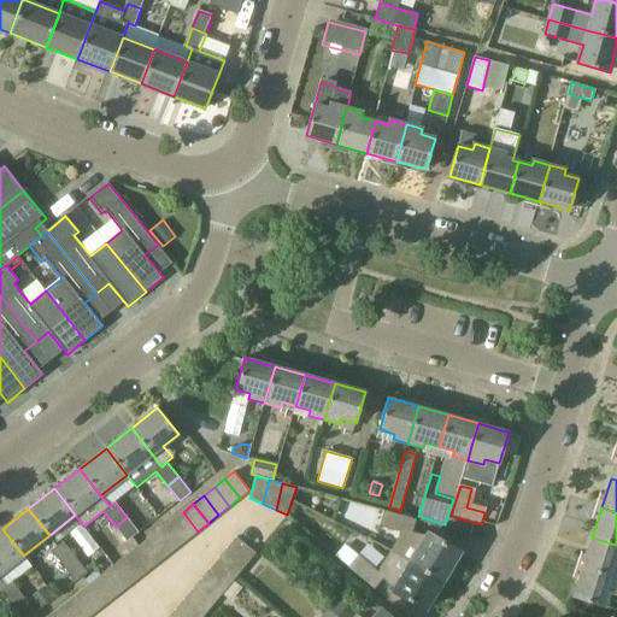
[(399,536),(391,551),(442,581),(459,552),(428,533),(427,535),(412,532),(416,519),(383,510),(378,526),(400,532),(399,536)]
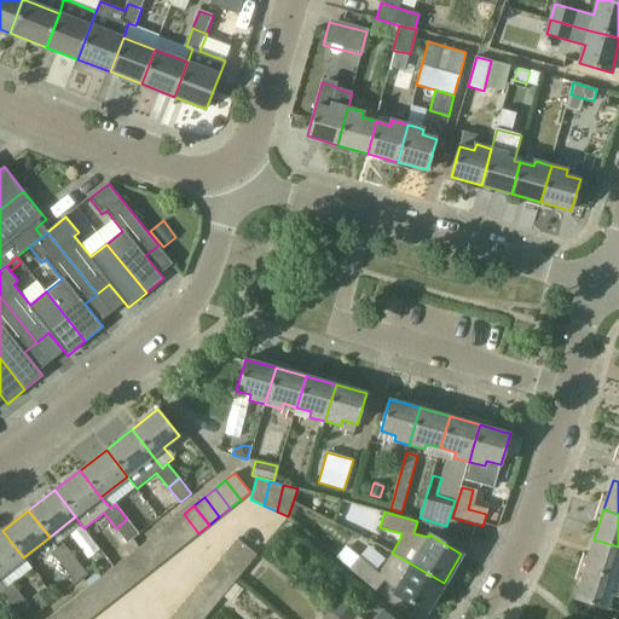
[(187,542),(198,533),(184,514),(173,522),(187,542)]
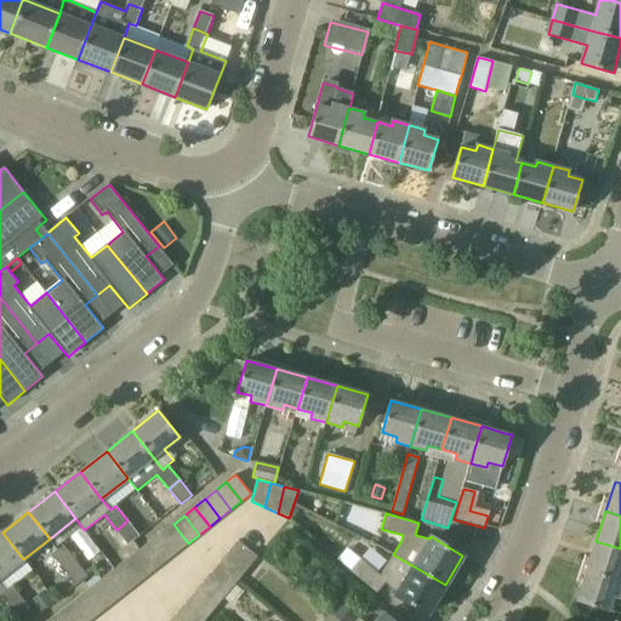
[(127,520),(117,530),(129,545),(140,536),(127,520)]
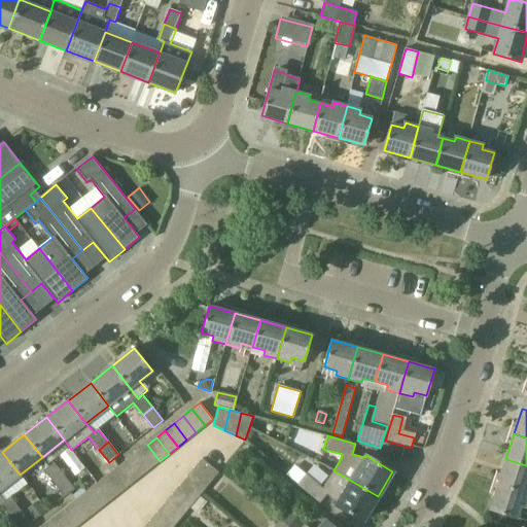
[(151,468),(160,461),(147,445),(138,452),(151,468)]
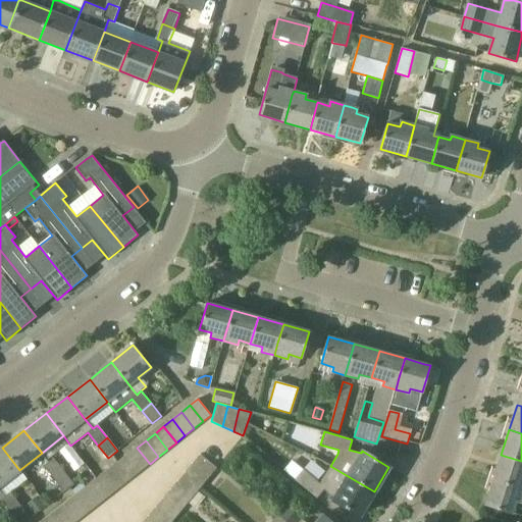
[(0,449),(0,484),(19,470),(2,448),(0,449)]
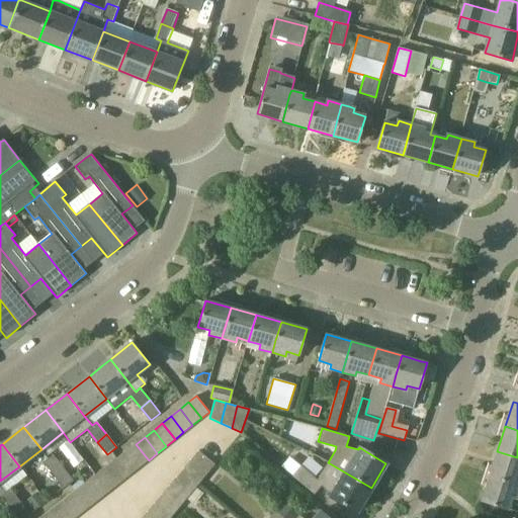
[(140,466),(149,460),(136,444),(126,450),(140,466)]
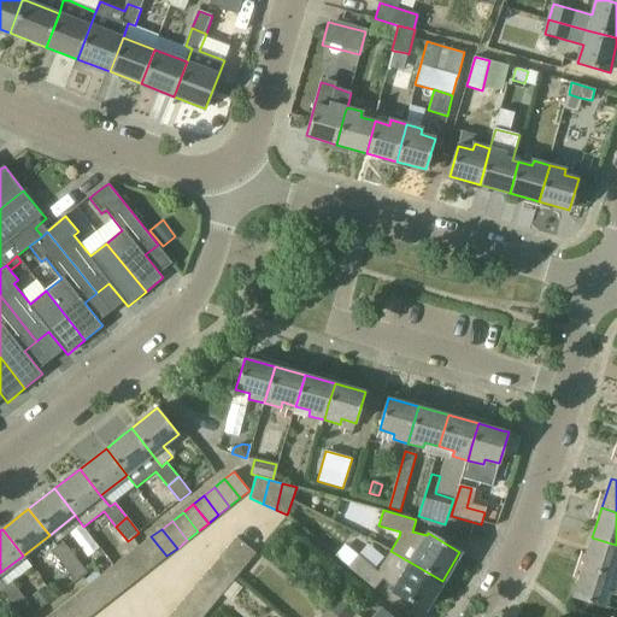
[(156,564),(166,556),(151,536),(141,545),(156,564)]
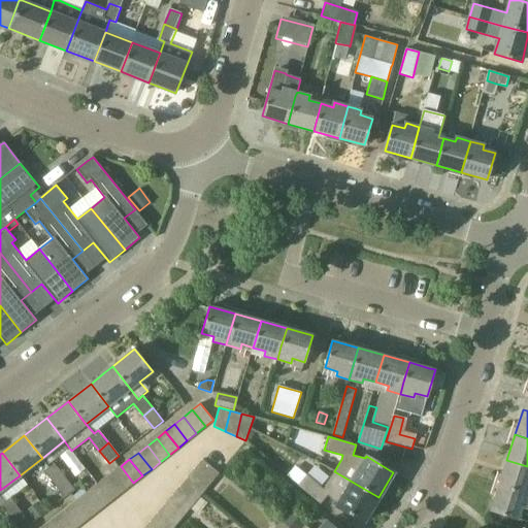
[(203,459),(196,468),(212,483),(220,473),(203,459)]
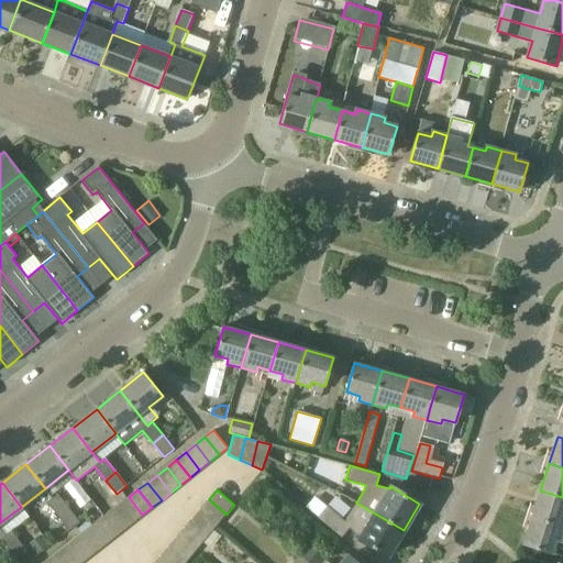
[(562,497),(540,490),(532,517),(562,527),(562,497)]
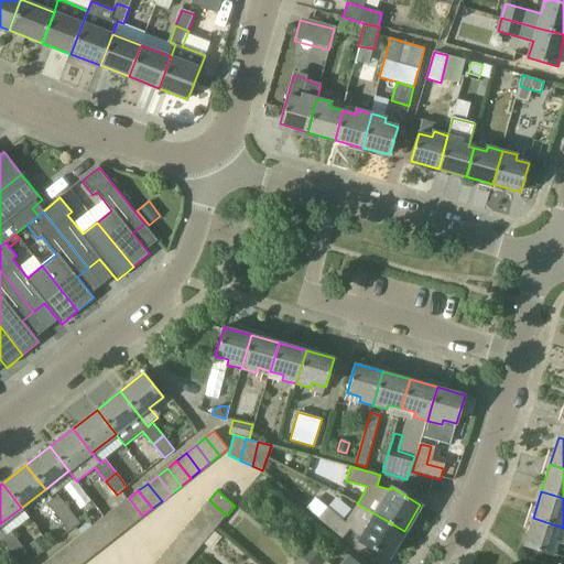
[(58,496),(53,500),(47,505),(58,518),(69,509),(58,496)]
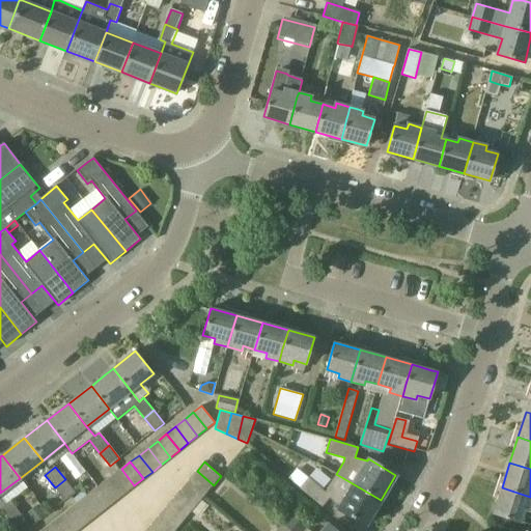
[(126,493),(134,485),(121,469),(112,476),(126,493)]
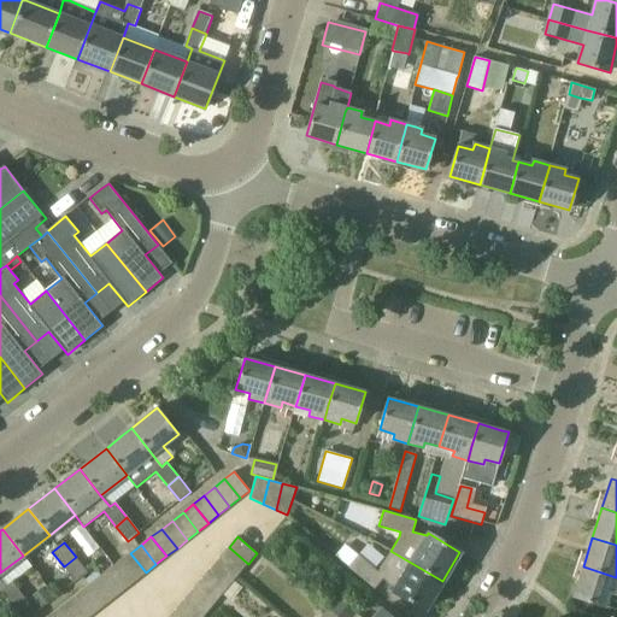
[(239,574),(248,564),(229,547),(219,558),(239,574)]
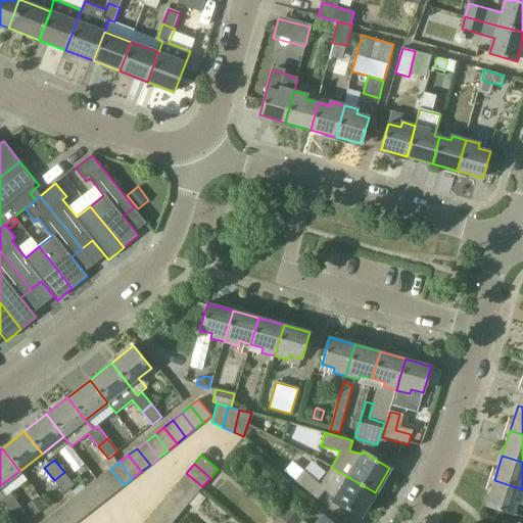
[(375,492),(331,467),(321,484),(304,470),(295,481),(317,500),(325,490),(335,500),(334,501),(361,517),(375,492)]
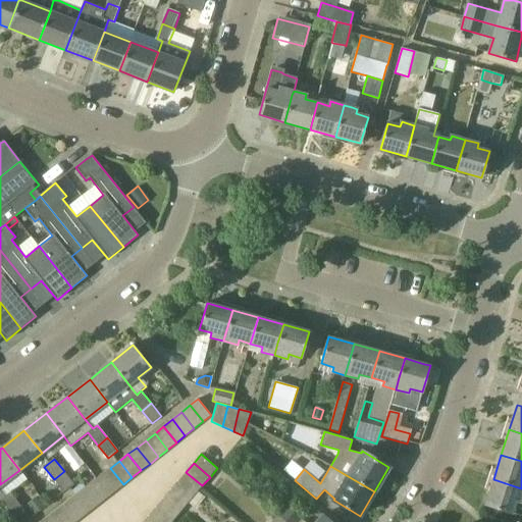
[(114,491),(123,484),(110,468),(101,475),(114,491)]
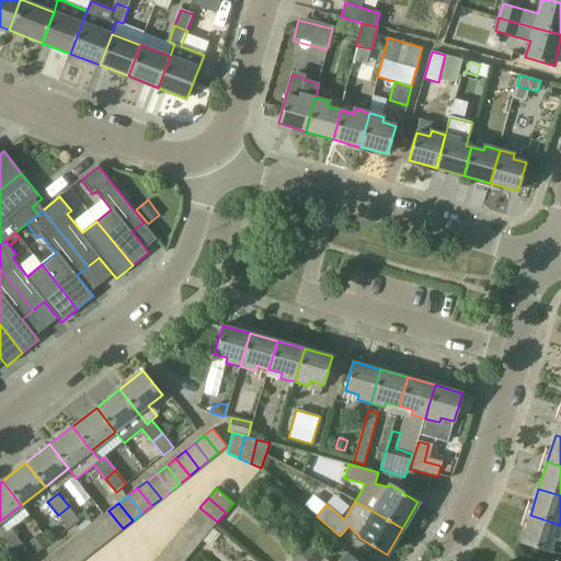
[(79,521),(69,506),(58,515),(69,528),(79,521)]
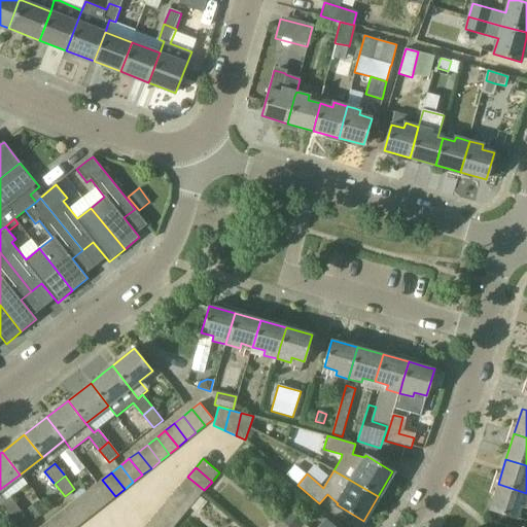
[(200,496),(204,490),(187,477),(180,486),(197,499),(200,496)]
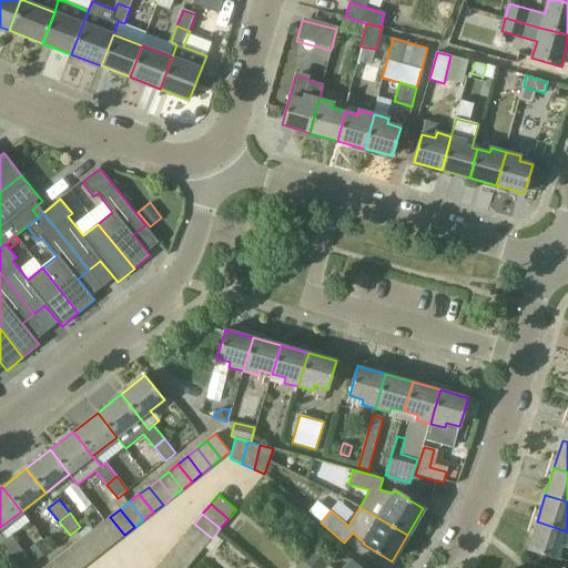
[(114,543),(124,535),(110,517),(101,525),(114,543)]
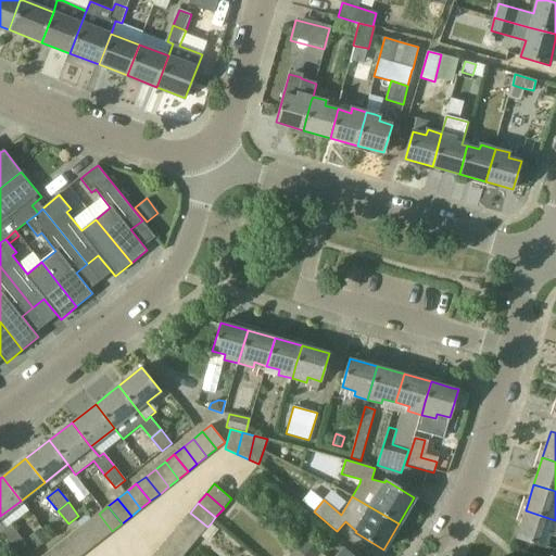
[(554,534),(555,526),(555,520),(526,510),(517,538),(544,546),(548,533),(554,534)]
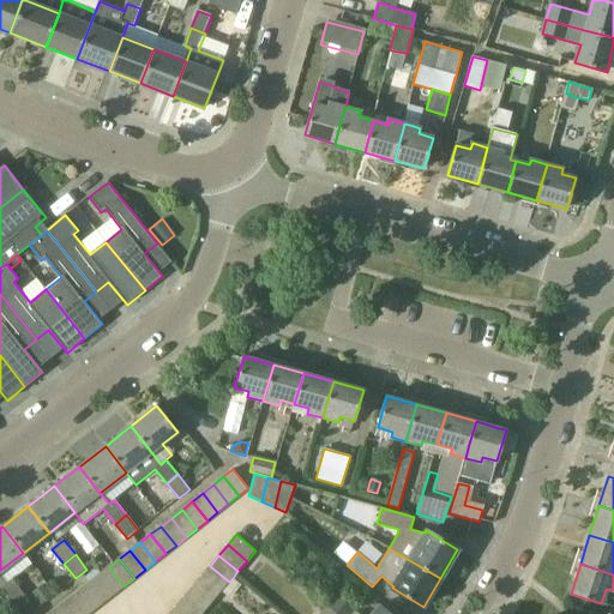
[(221,593),(229,582),(210,566),(202,577),(221,593)]
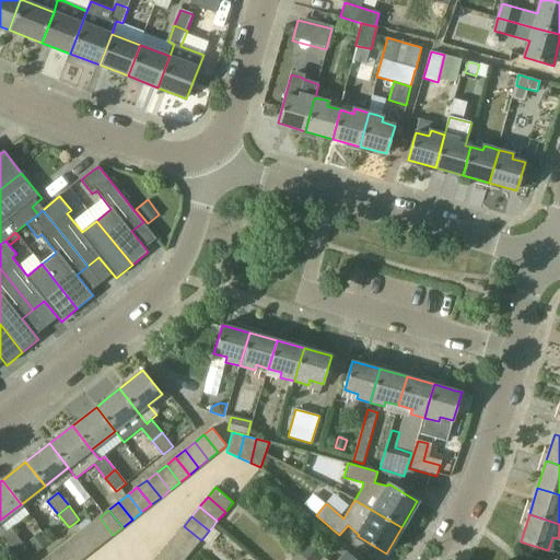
[(104,543),(113,535),(100,517),(90,525),(104,543)]
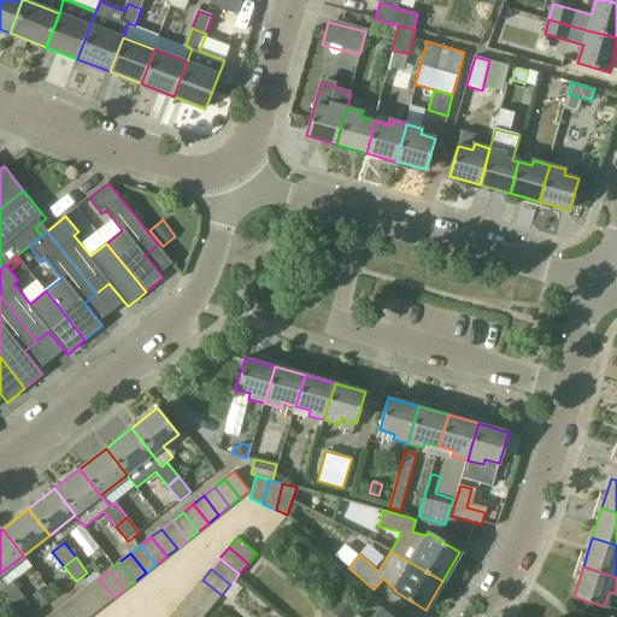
[(104,606),(115,598),(99,579),(88,586),(104,606)]
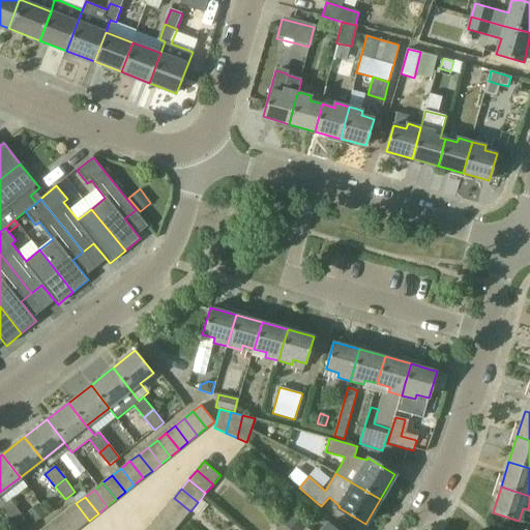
[(182,521),(190,511),(174,498),(166,506),(182,521)]
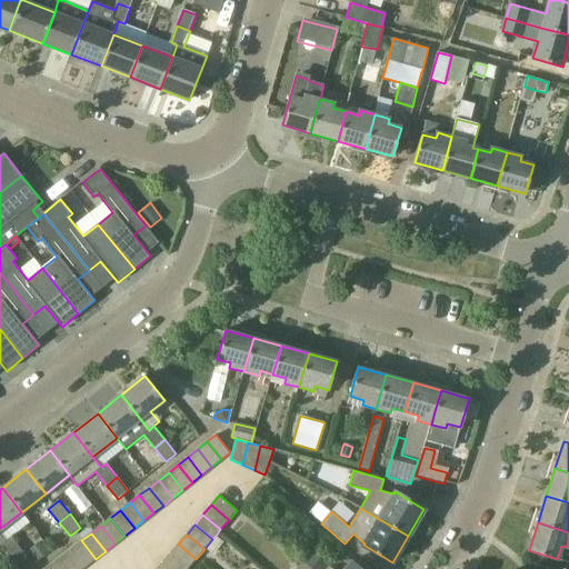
[(223,542),(216,536),(212,539),(205,549),(212,556),(223,542)]
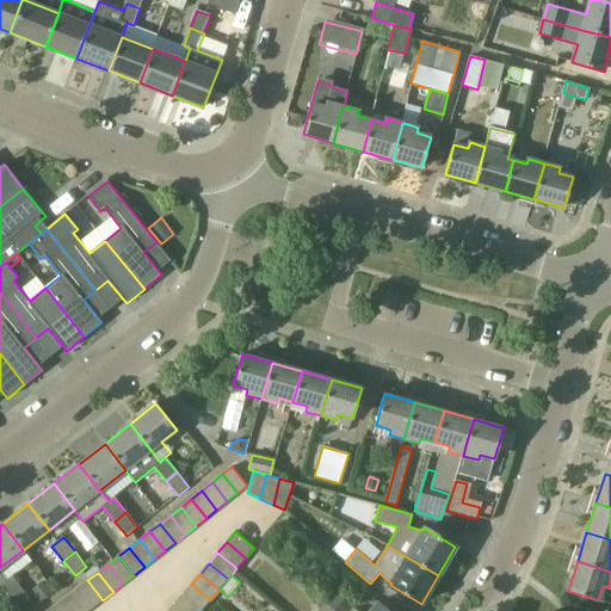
[(13,576),(6,581),(1,585),(13,600),(24,592),(13,576)]
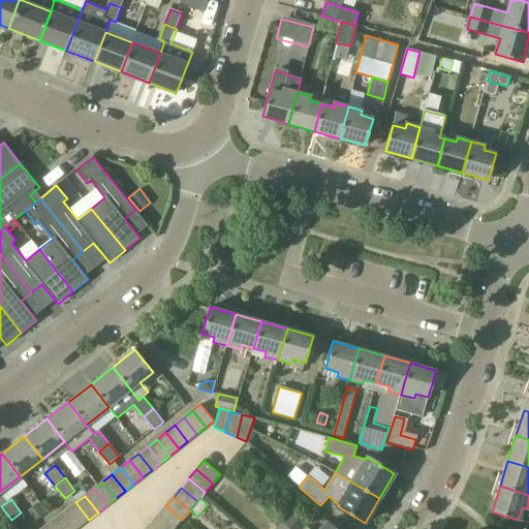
[(80,527),(89,520),(75,502),(67,509),(80,527)]
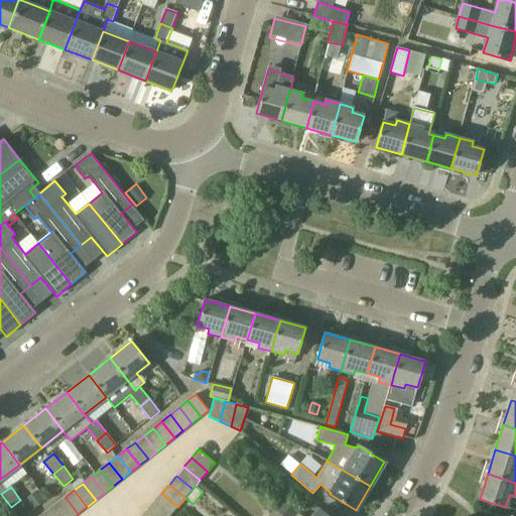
[(33,507),(42,500),(36,492),(35,491),(26,498),(27,499),(33,507)]
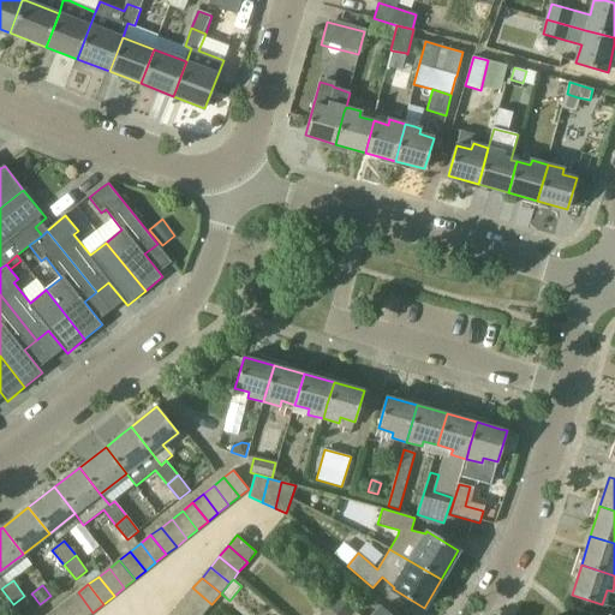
[(203,614),(212,604),(192,587),(184,598),(203,614)]
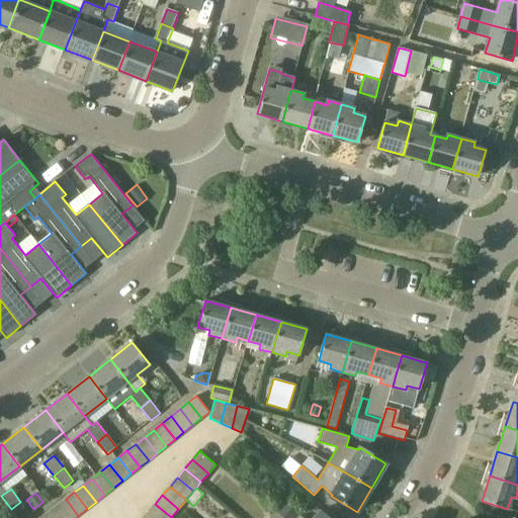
[(66,517),(75,517),(78,516),(66,499),(57,506),(66,517)]
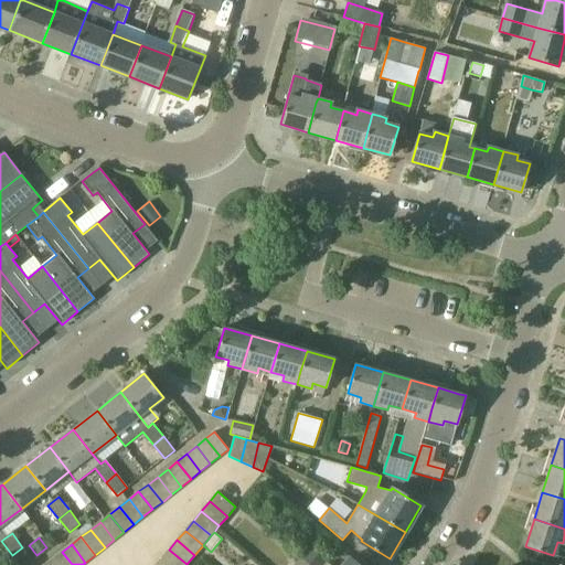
[(28,564),(33,561),(22,547),(12,555),(20,564),(28,564)]
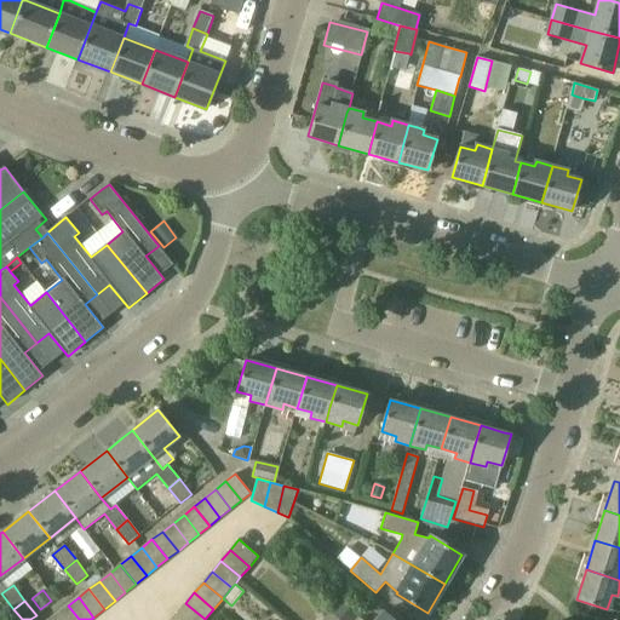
[(340,601),(331,613),(339,619),(354,619),(359,615),(340,601)]
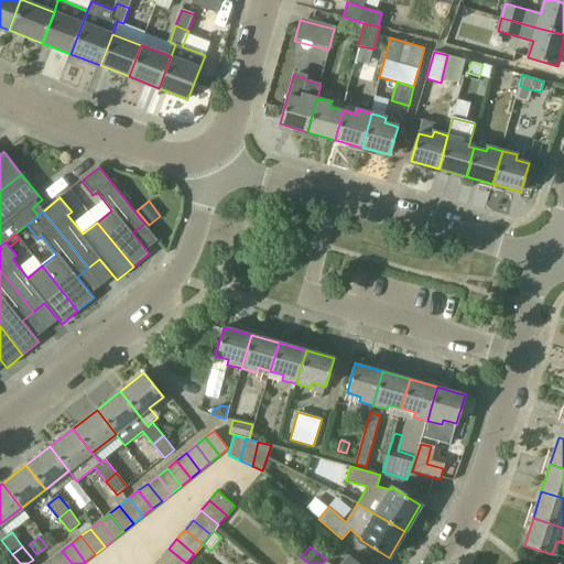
[(166,563),(185,563),(186,563),(169,549),(161,559),(166,563)]
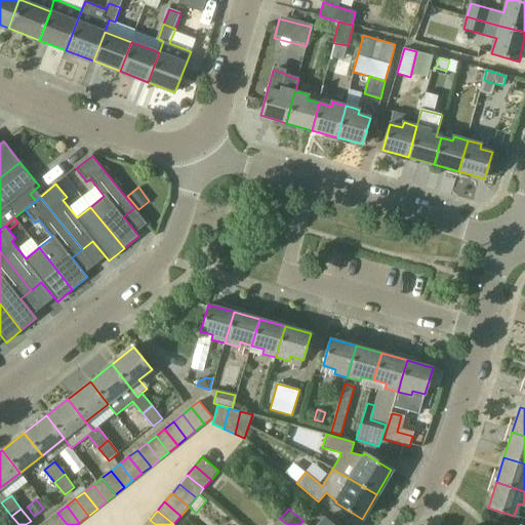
[(52,524),(67,524),(57,513),(48,520),(52,524)]
